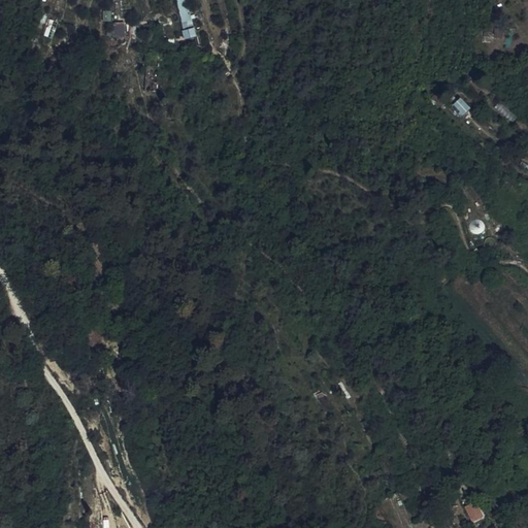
[(185,25),(191,24),(186,4),(178,5),(185,25)]
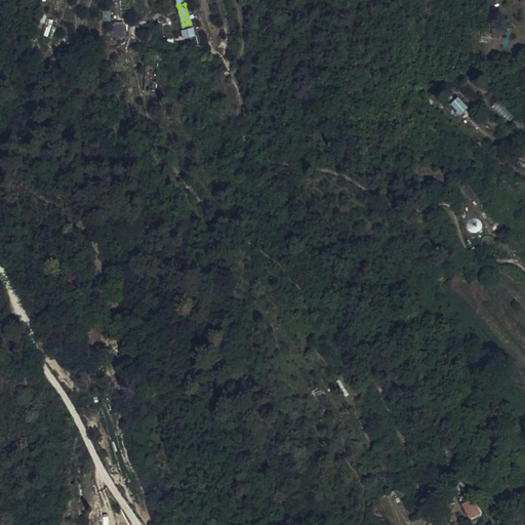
[(109,21),(107,34),(125,36),(126,23),(109,21)]
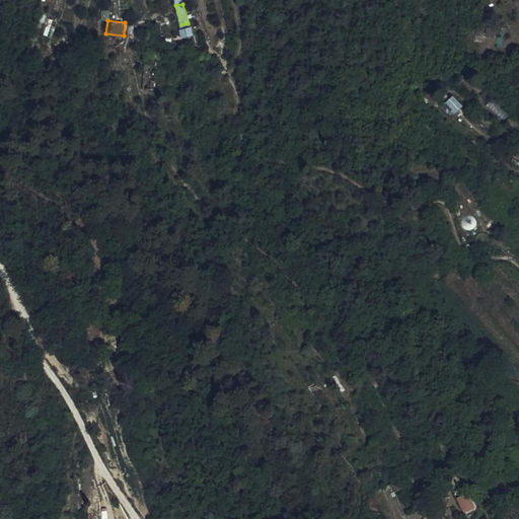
[(180,28),(182,36),(194,34),(192,26),(180,28)]
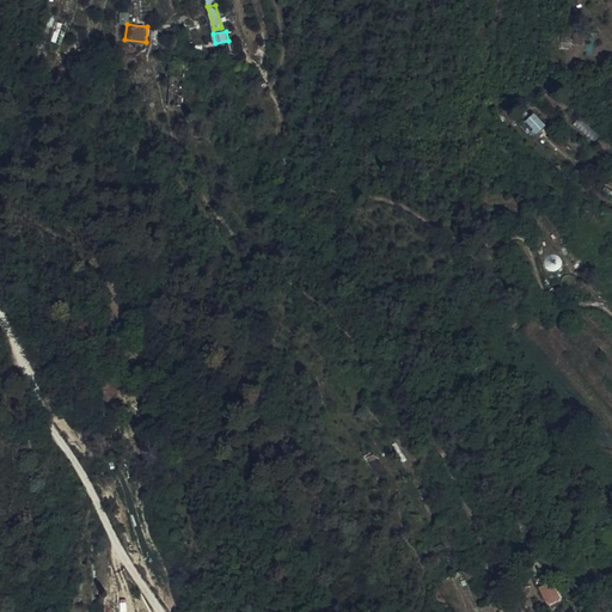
[(570,48),(582,49),(583,34),(570,32),(570,48)]
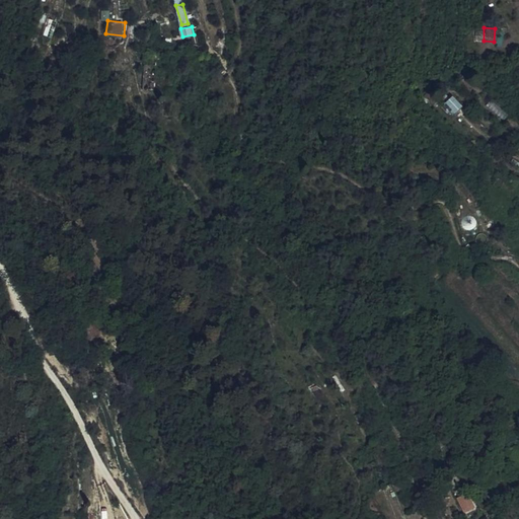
[(160,55),(151,58),(153,66),(162,63),(160,55)]
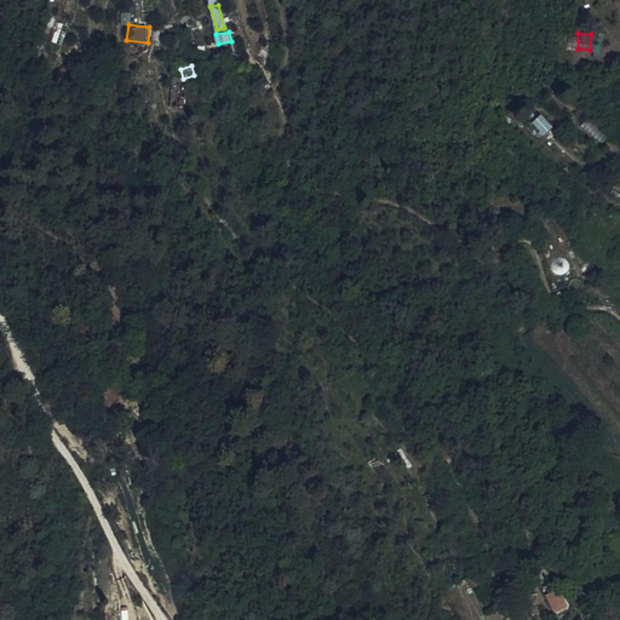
[(535,122),(546,132),(554,125),(543,115),(535,122)]
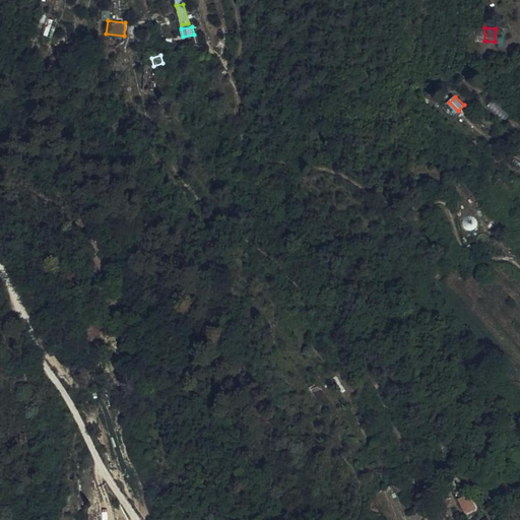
[(397,269),(388,259),(381,266),(390,275),(397,269)]
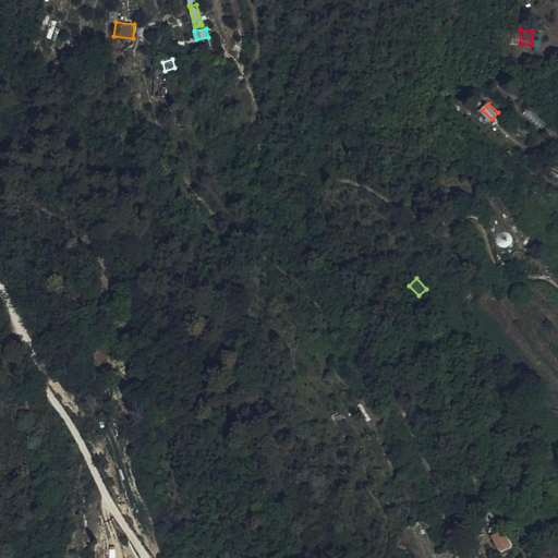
[(494,530),(501,526),(495,514),(487,519),(494,530)]
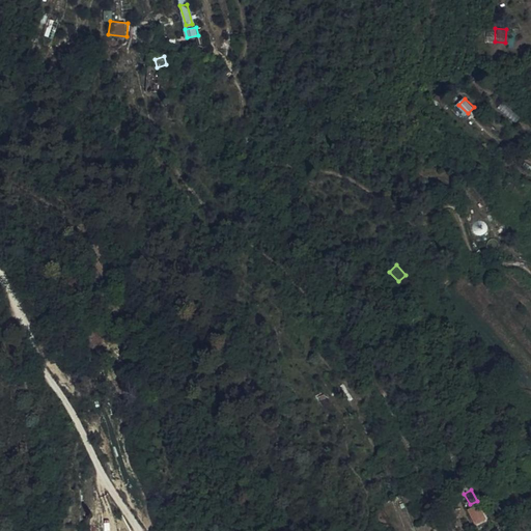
[(468,508),(475,525),(487,520),(480,503),(468,508)]
